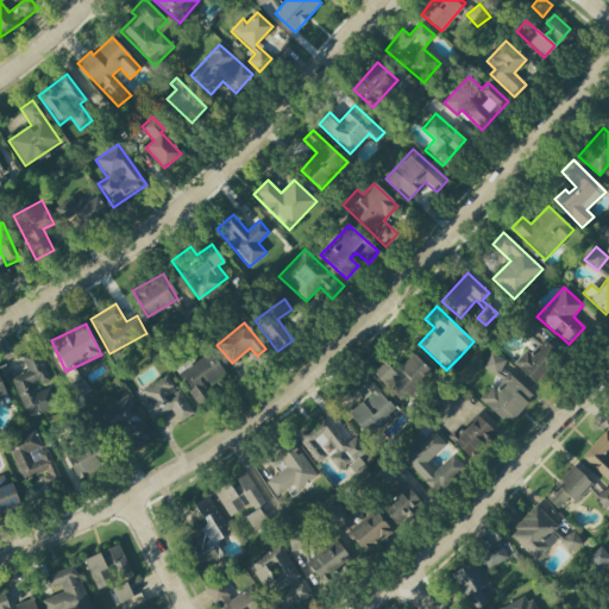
[(513,364),(535,384),(562,357),(542,340),(531,353),(526,350),(513,364)]
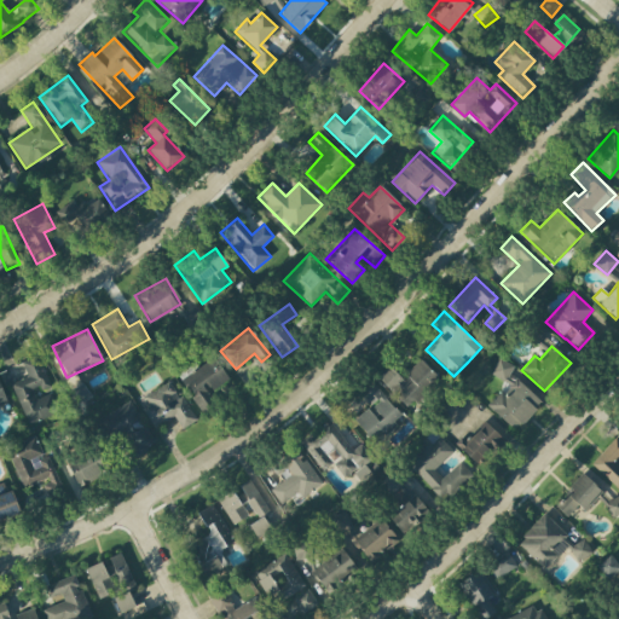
[(27,424),(58,412),(51,393),(36,399),(34,393),(50,386),(38,356),(21,363),(27,377),(11,383),(27,424)]
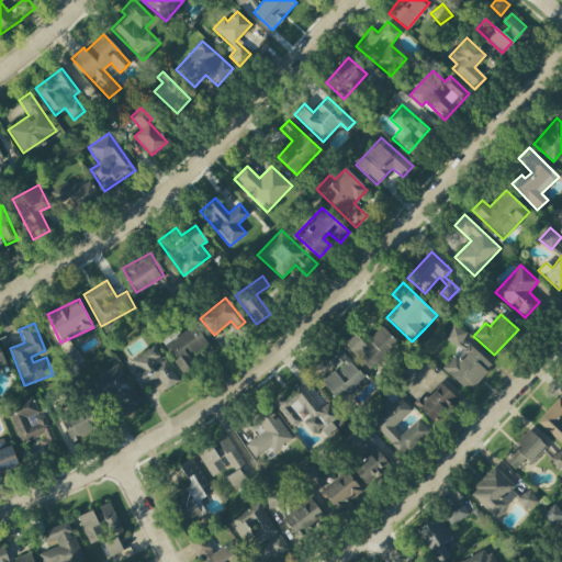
[(442,369),(468,392),(492,366),(462,339),(467,335),(454,324),(444,337),(459,350),(442,369)]
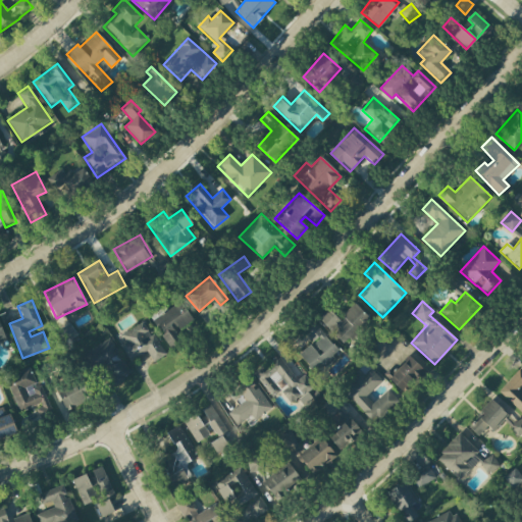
[(193,323),(181,302),(152,316),(168,349),(183,343),(176,330),(193,323)]
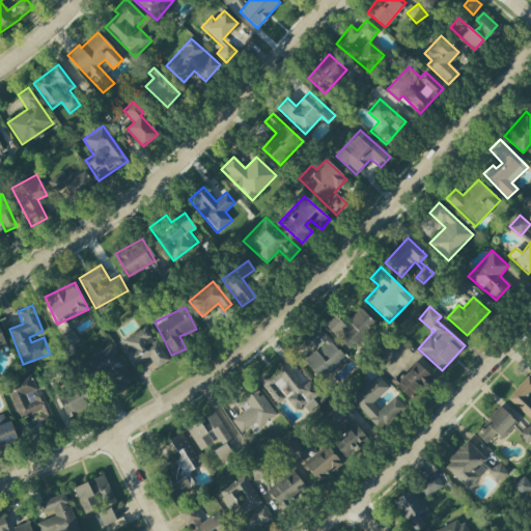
[(333,314),(324,324),(352,352),(378,326),(361,309),(344,326),(333,314)]
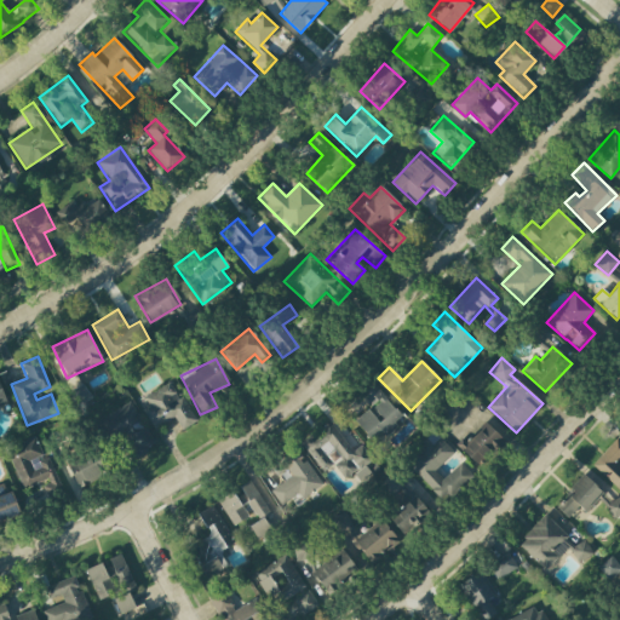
[(144,397),(149,407),(143,409),(153,429),(174,418),(182,430),(195,423),(173,382),(144,397)]
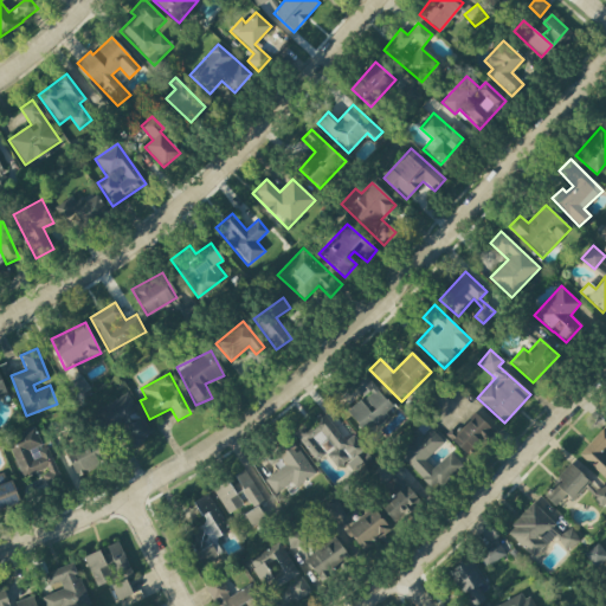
[(366,433),(394,411),(365,374),(352,385),(362,399),(347,411),(366,433)]
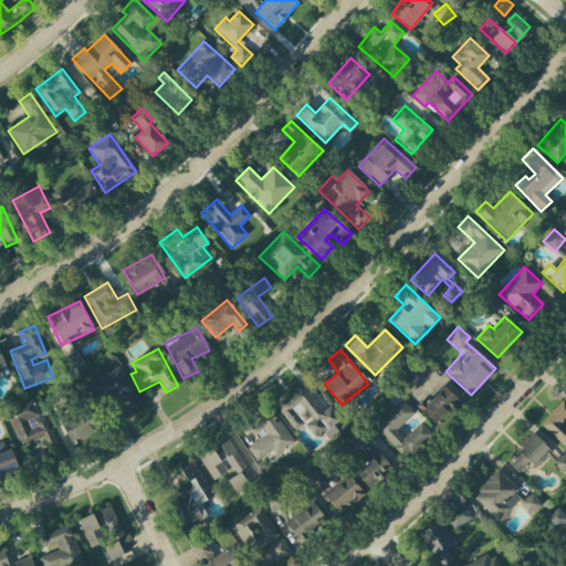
[(117,418),(139,407),(119,367),(97,378),(117,418)]
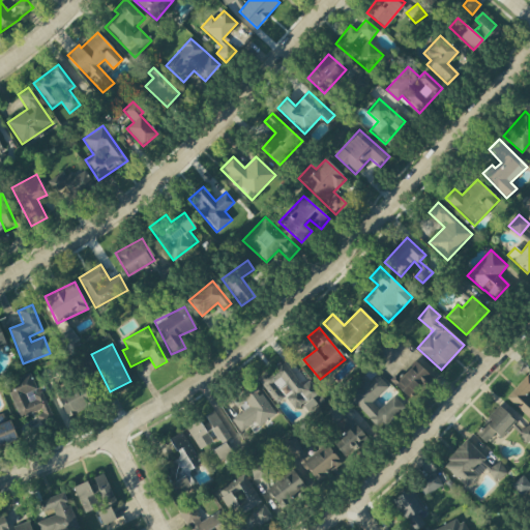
[(284,396),(296,410),(301,405),(308,413),(318,405),(313,399),(320,392),(308,380),(303,385),(281,360),(257,381),(277,403),(284,396)]
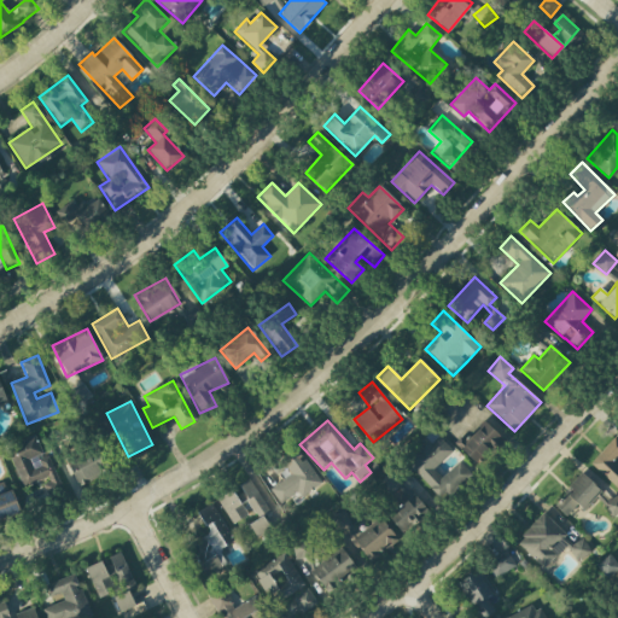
[(501,435),(481,421),(460,450),(479,465),(501,435)]
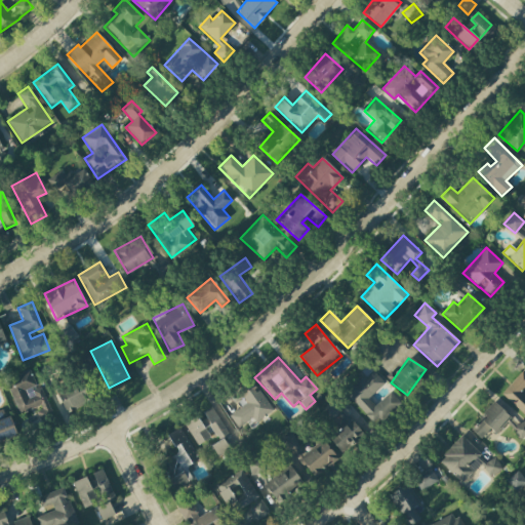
[(390,392),(374,406),(368,399),(385,384),(369,367),(344,391),(375,427),(400,404),(390,392)]
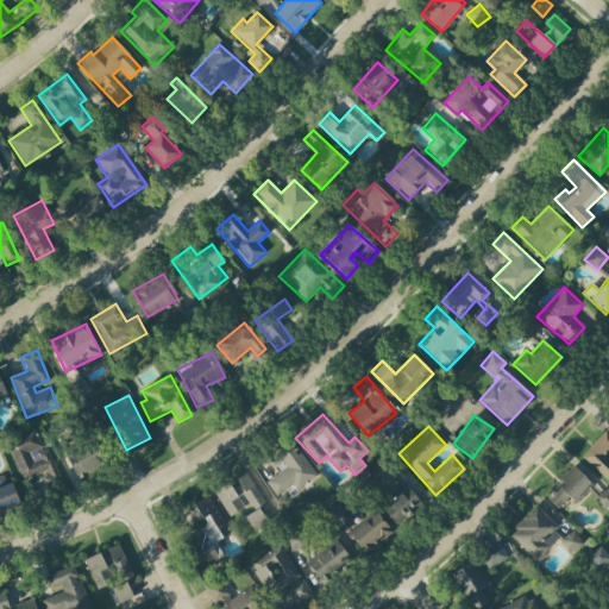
[(6,440),(20,482),(42,473),(46,489),(61,484),(49,447),(42,450),(36,429),(6,440)]
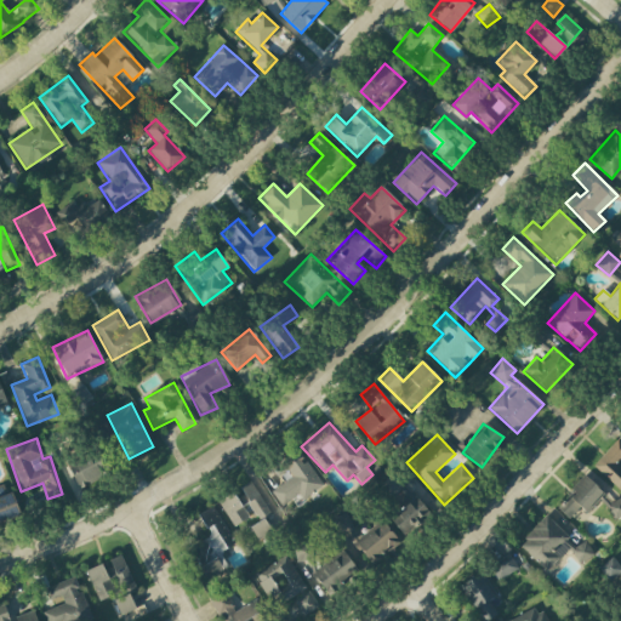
[(620,442),(619,439),(593,465),(620,493),(620,442)]
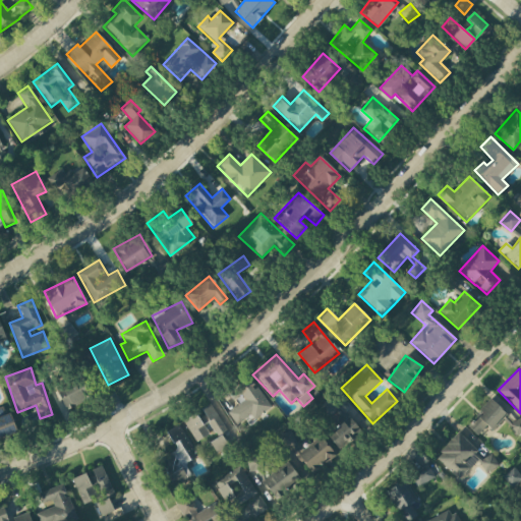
[(56,390),(66,410),(93,396),(81,377),(56,390)]
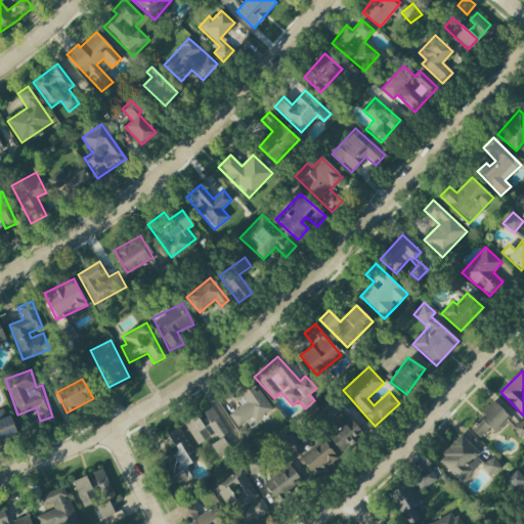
[(246,404),(229,413),(237,427),(252,419),(254,422),(271,412),(253,381),(237,390),(246,404)]
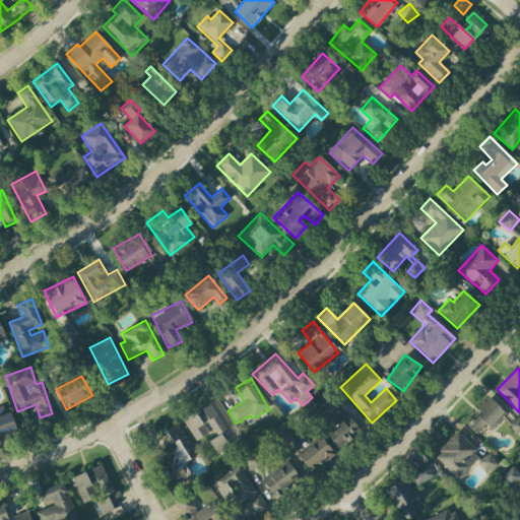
[(345,398),(335,389),(319,406),(329,415),(345,398)]
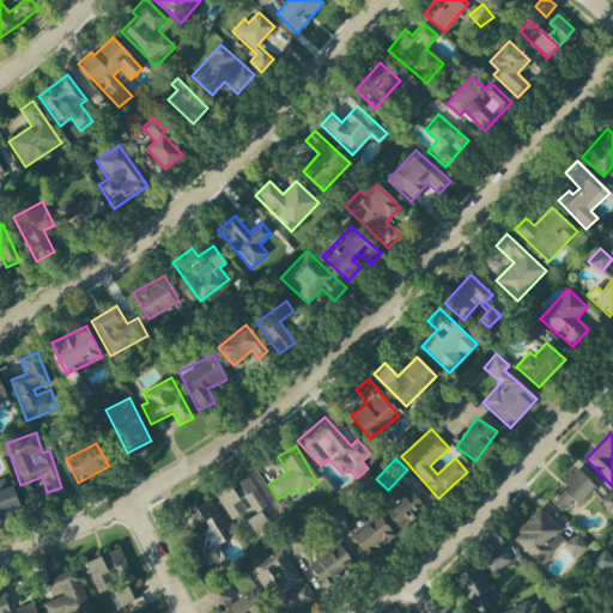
[(580,508),(598,487),(577,469),(548,501),(562,513),(572,501),(580,508)]
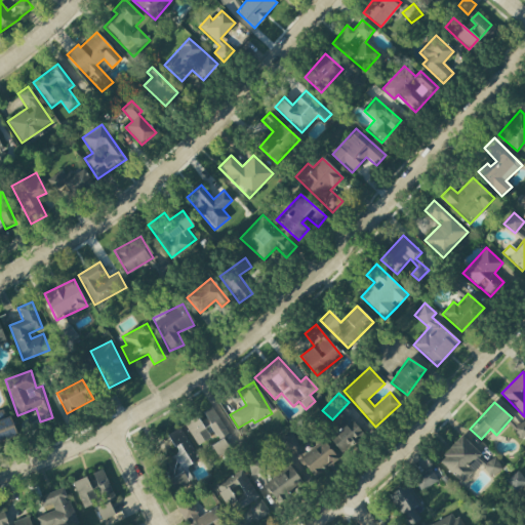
[(229,434),(211,407),(201,413),(202,414),(185,425),(197,445),(215,435),(218,440),(229,434)]
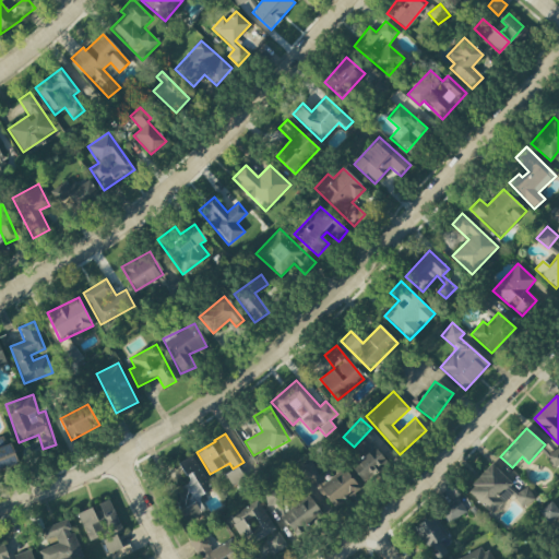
[(0,470),(18,464),(7,437),(0,439),(0,470)]
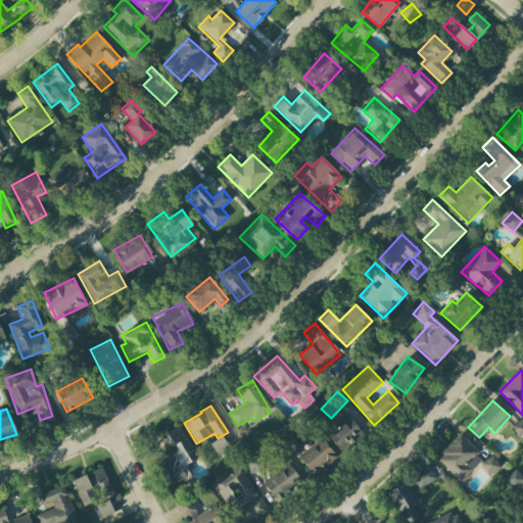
[(362,432),(349,418),(328,436),(341,452),(362,432)]
